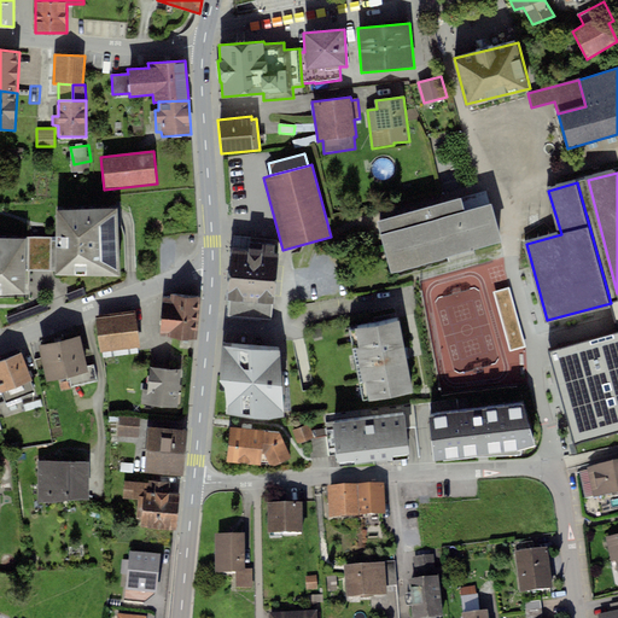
[(461,197),(375,221),(390,273),(501,242),(490,204),(465,211),(461,197)]
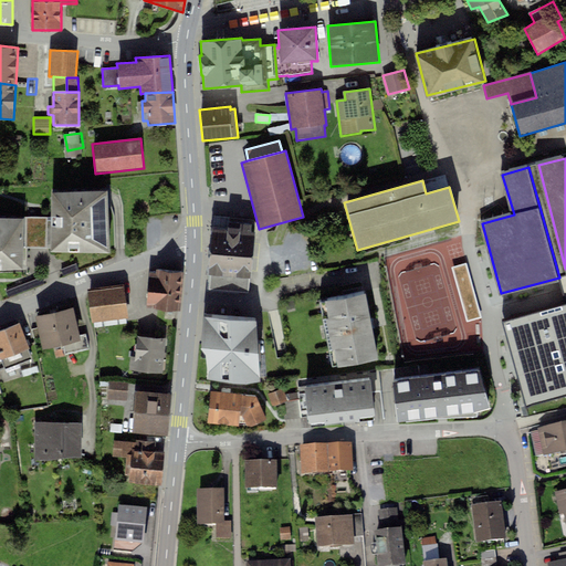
[(107,190),(50,190),(50,217),(25,217),(25,249),(51,249),(51,252),(107,252),(107,190)]
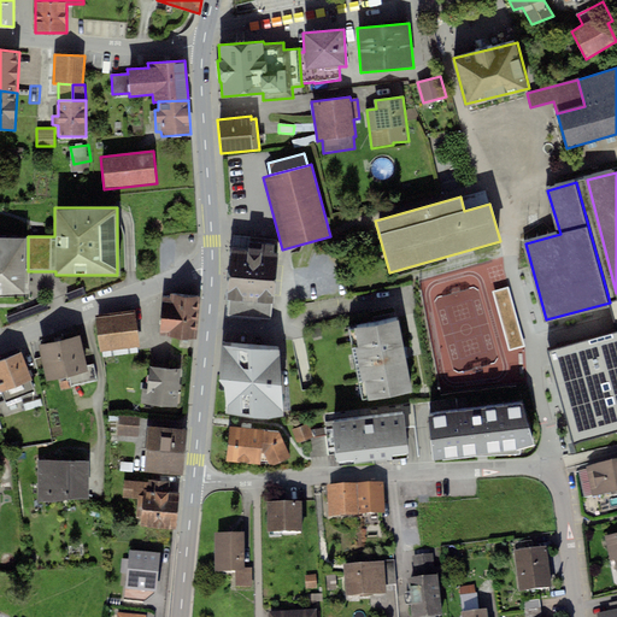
[(248,251),(248,242),(250,238),(233,235),(231,248),(248,251)]
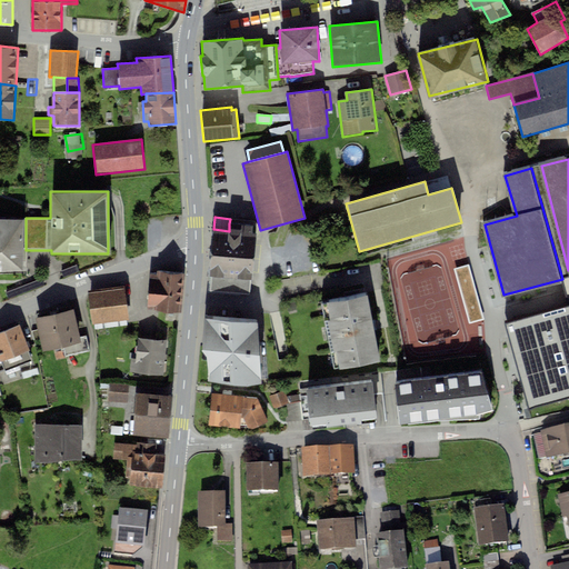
[(26,218),(0,218),(0,272),(27,272),(26,250),(26,218)]
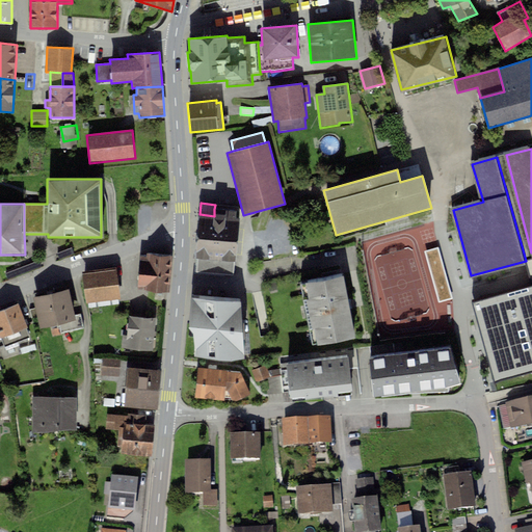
[(214,216),(200,214),(195,258),(197,258),(195,272),(233,275),(235,262),(236,262),(240,218),(235,218),(236,211),(214,209),(214,216)]
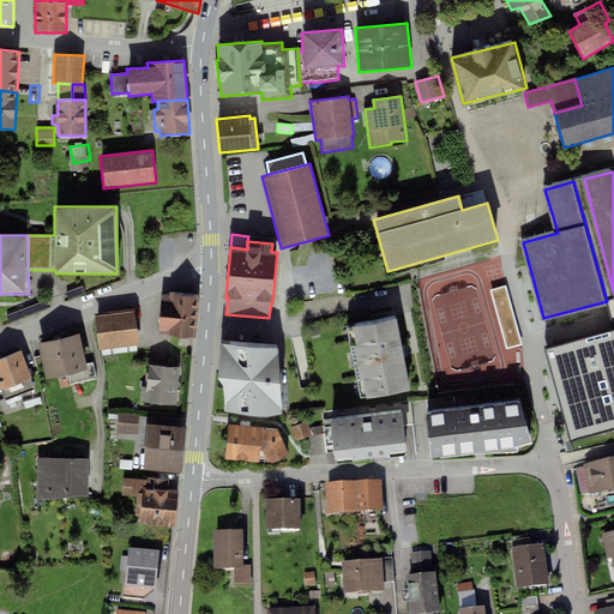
[(85,293),(83,286),(66,293),(68,300),(85,293)]
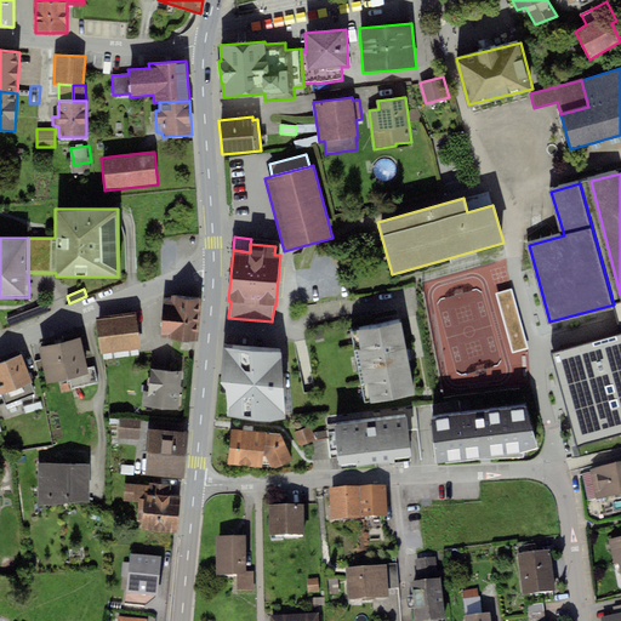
[(529,349),(512,290),(496,294),(512,354),(529,349)]
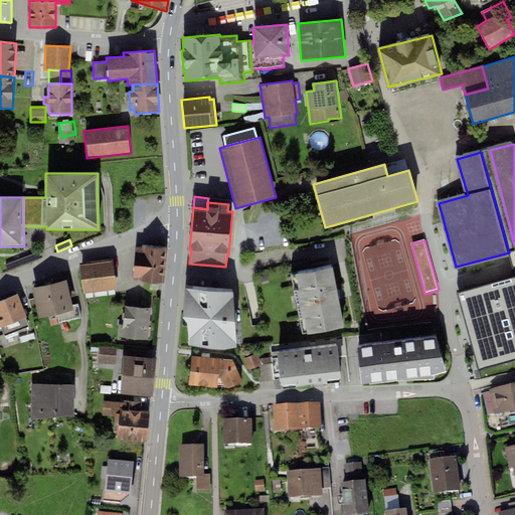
[(168,247),(142,245),(142,248),(136,247),(133,281),(164,284),(168,247)]
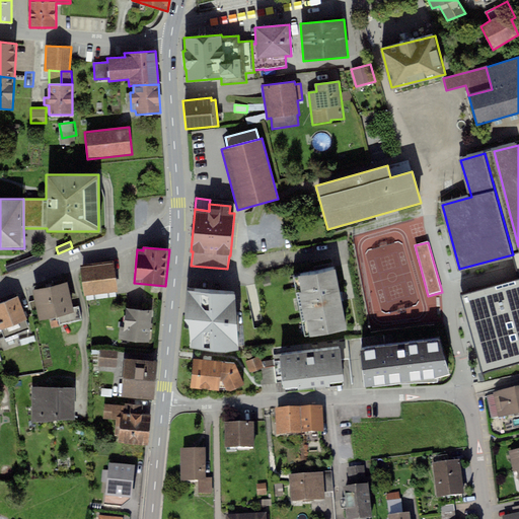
[(38,254),(19,262),(21,268),(40,261),(38,254)]
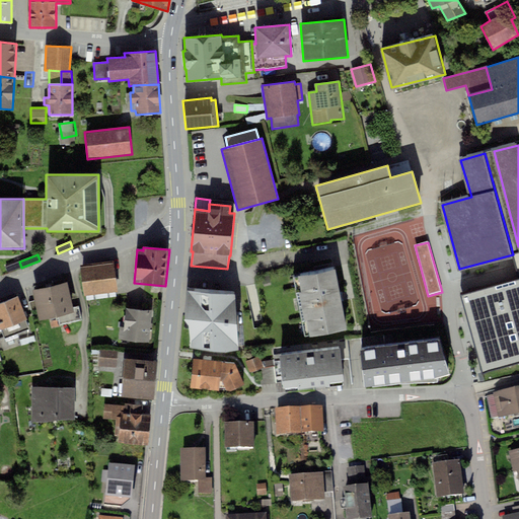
[(114,262),(81,266),(85,296),(118,292),(114,262)]
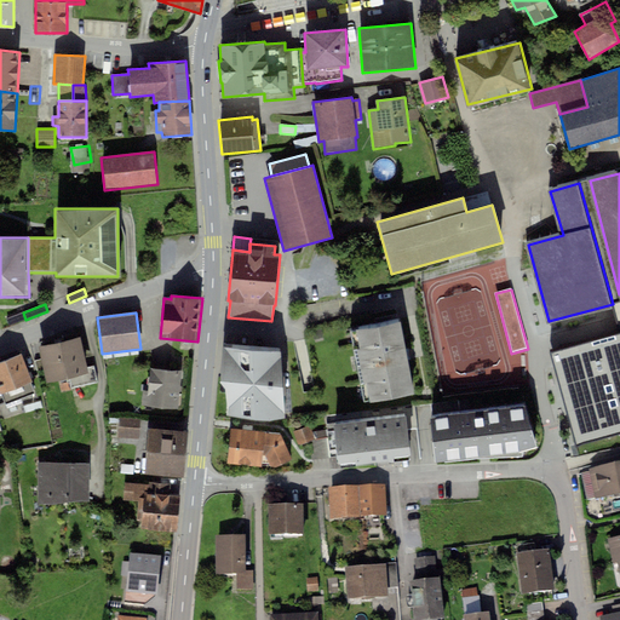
[(401,321),(357,329),(360,348),(354,349),(360,384),(366,383),(369,402),(414,394),(401,321)]
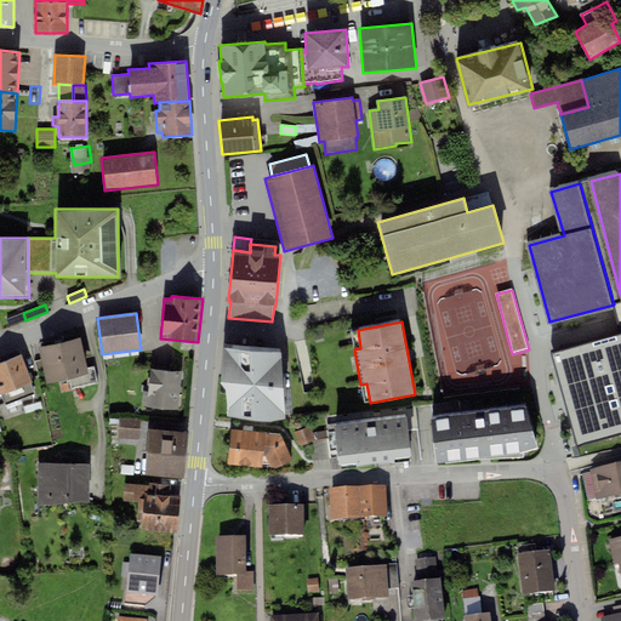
[(620,332),(552,351),(576,442),(620,429),(620,332)]
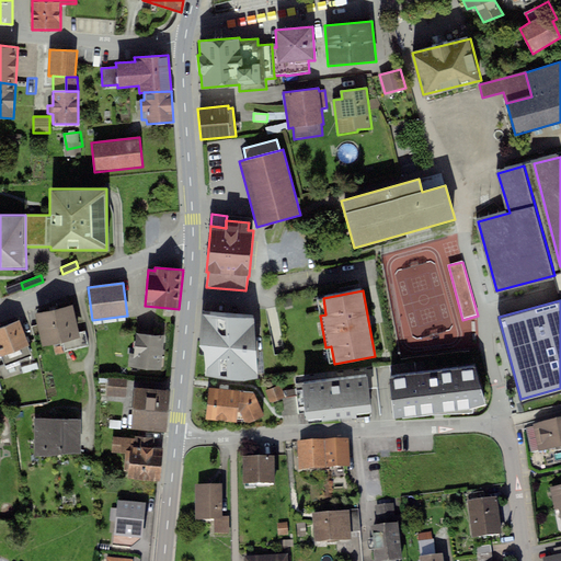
[(73,307),(37,315),(43,345),(63,341),(66,354),(89,350),(86,333),(79,334),(73,307)]
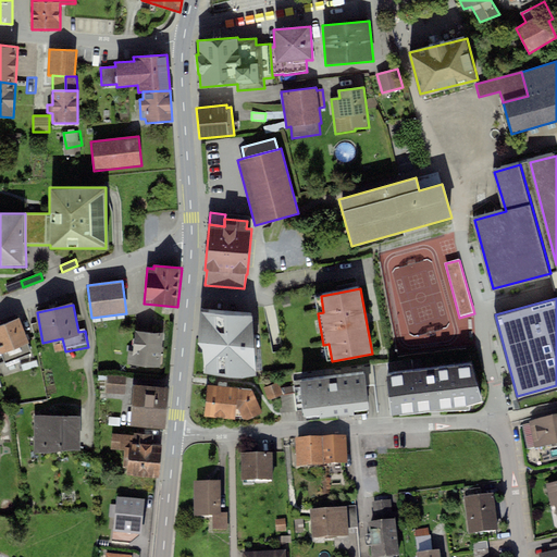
[(252,313),(200,309),(197,343),(202,349),(203,373),(240,378),(256,374),(252,313)]
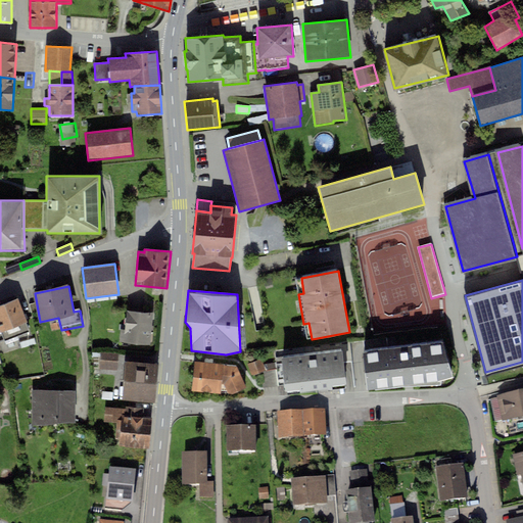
[(19,299),(0,306),(0,326),(3,333),(29,324),(19,299)]
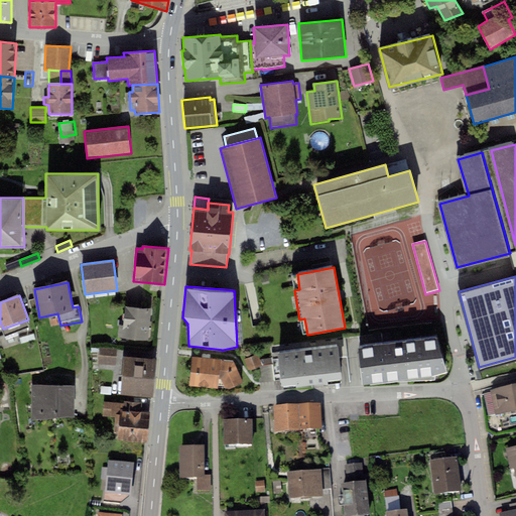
[(151,309),(125,306),(123,326),(119,325),(118,338),(148,341),(151,309)]
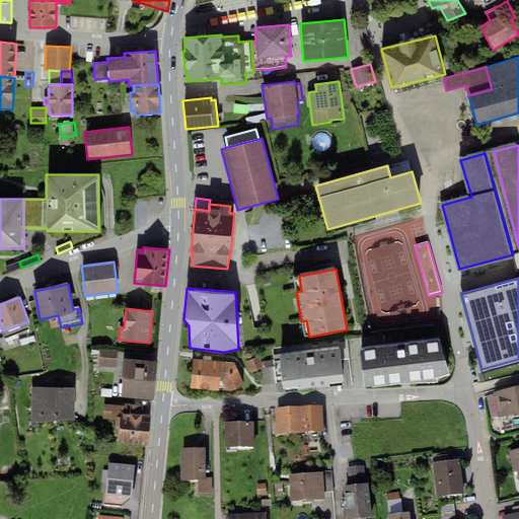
[(440,338),(361,348),(365,387),(437,382),(437,377),(449,374),(440,338)]
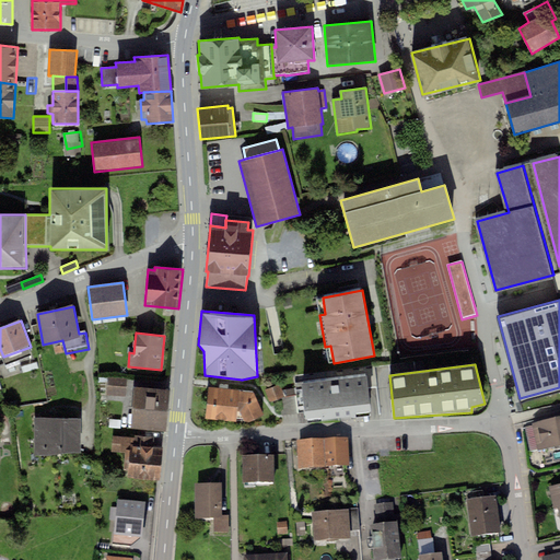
[(366,374),(299,382),(300,388),(294,388),(295,396),(298,412),(304,412),(305,418),(322,416),(322,421),(356,417),(354,413),(371,411),(366,374)]
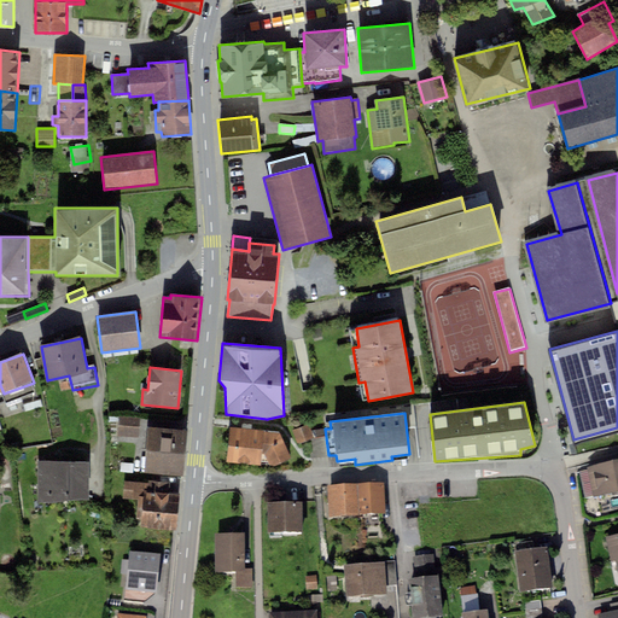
[(141,421),(121,420),(120,439),(140,441),(141,421)]
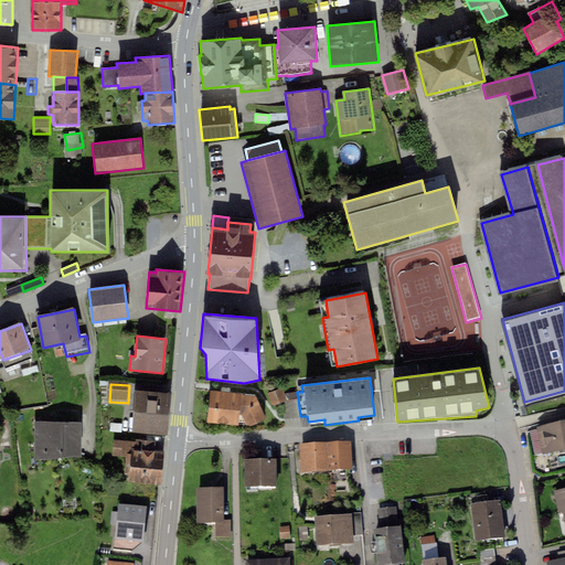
[(281,388),(267,394),(272,405),(283,401),(286,400),(281,388)]
